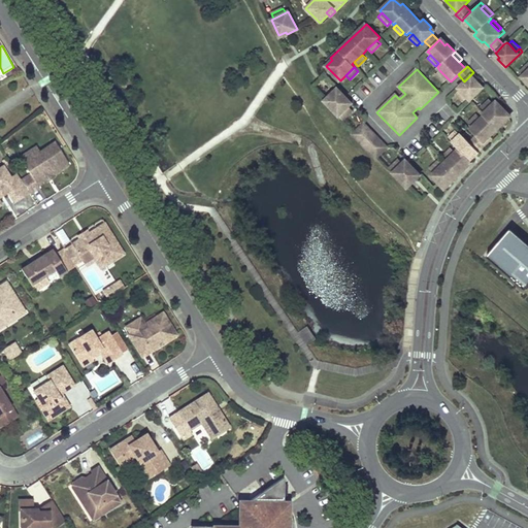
[(439,70),(436,73),(443,83),(448,78),(439,70)]
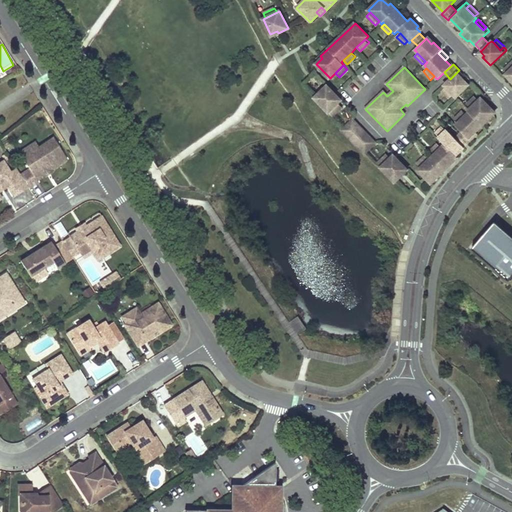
[(450,79),(444,85),(445,87),(446,87),(453,94),(454,96),(456,97),(469,85),(457,72),(450,79)]
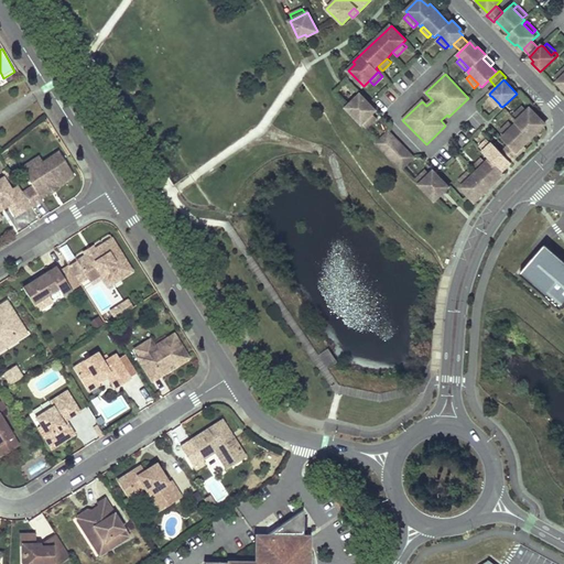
[(358,107),(351,115),(361,125),(372,114),(377,109),(360,90),(353,97),(350,99),(358,107)]
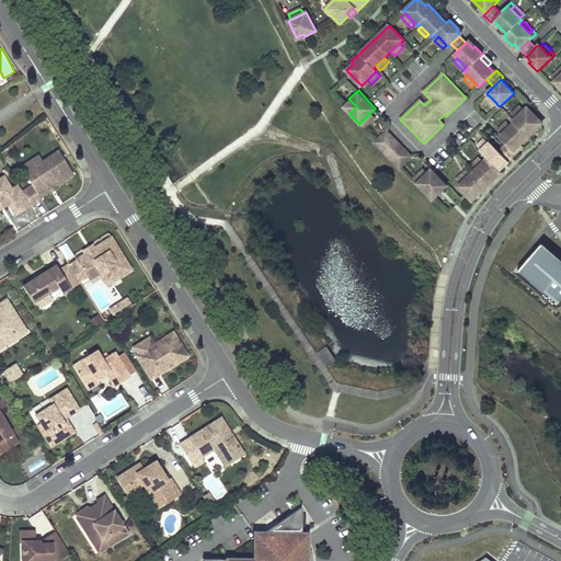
[(496,103),(489,95),(484,100),(492,107),(496,103)]
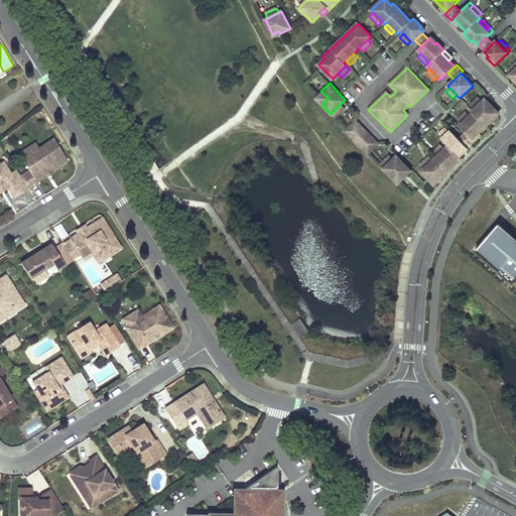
[(320,91),(314,97),(321,105),(328,98),(320,91)]
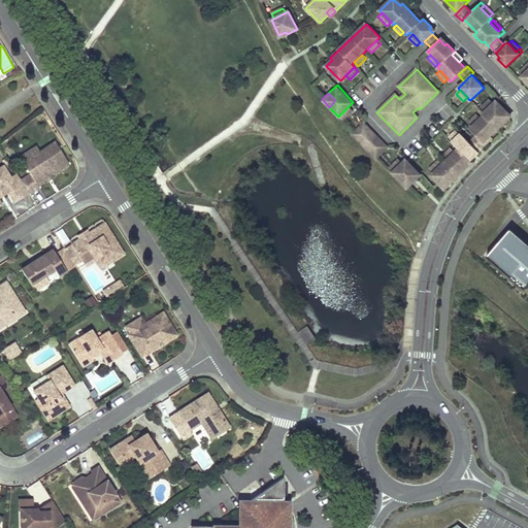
[(481,108),(485,112),(494,103),(490,99),(481,108)]
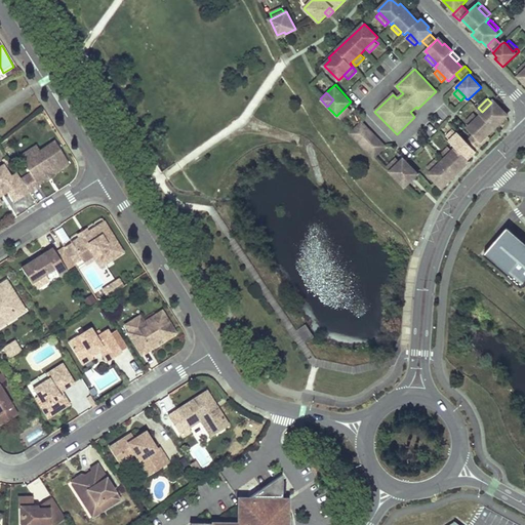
[(470,125),(467,128),(473,135),(480,143),(487,136),(500,123),(498,121),(506,114),(507,114),(494,101),(493,101),(491,103),(482,112),(480,113),(479,114),(481,115),(479,117),(470,125)]
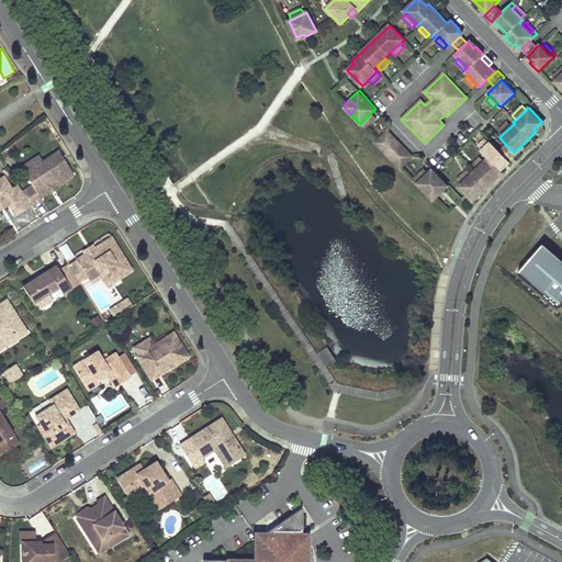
[(371,113),(360,124),(364,128),(377,119),(371,113)]
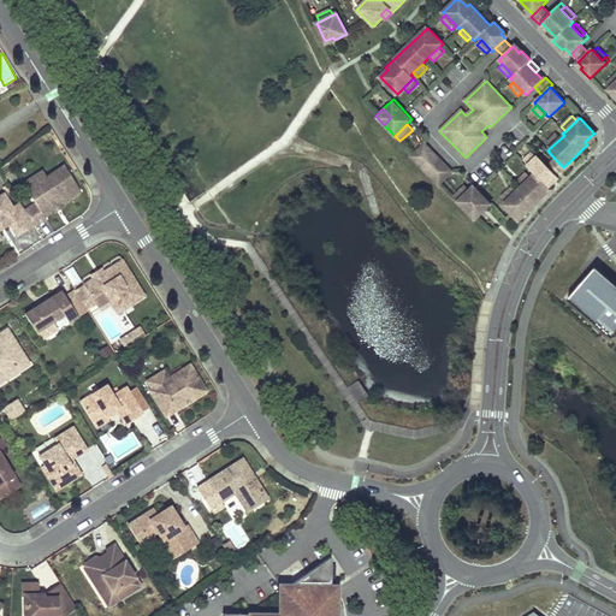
[(548,142),(551,147),(562,137),(557,134),(548,142)]
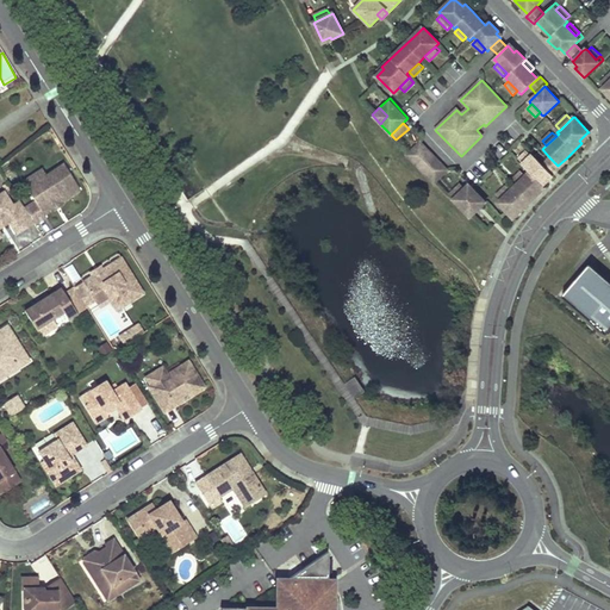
[(579,141),(582,143),(590,135),(587,132),(579,141)]
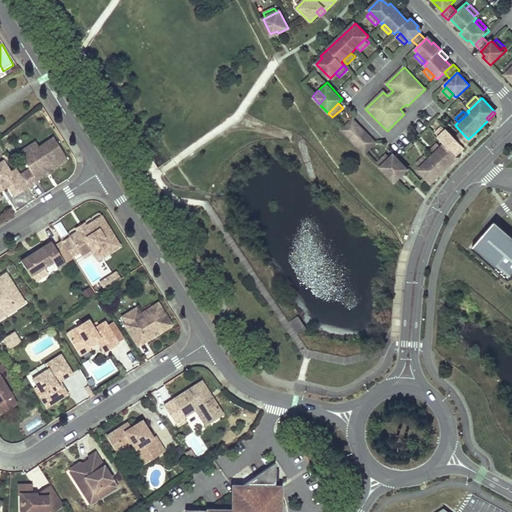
[(364,153),(376,143),(353,119),(343,129),(342,130),(364,153)]
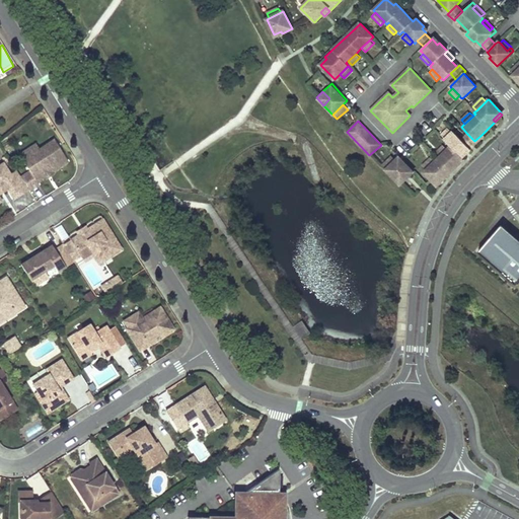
[(442,135),(445,139),(452,132),(449,129),(442,135)]
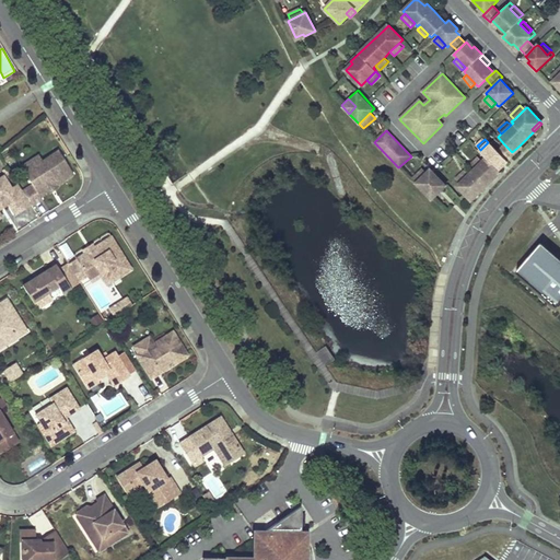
[(486,158),(499,171),(509,161),(508,161),(505,159),(498,151),(489,141),(488,142),(480,150),(479,151),(486,158)]
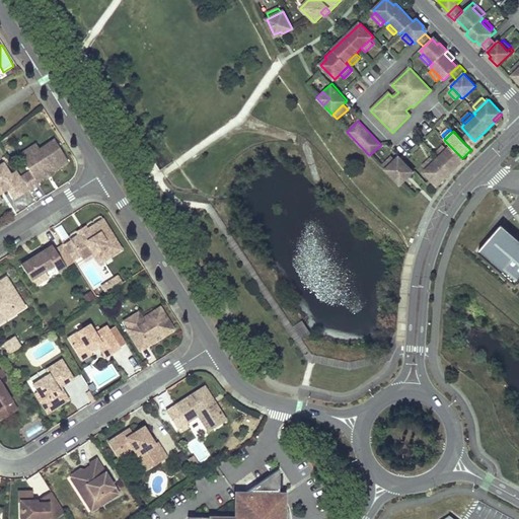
[(483,137),(482,135),(474,141),(467,134),(461,140),(468,147),(470,149),(483,137)]
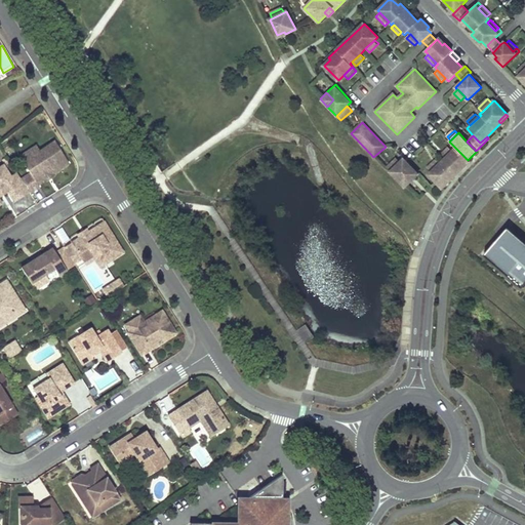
[(29,191),(30,192),(39,186),(37,183),(45,177),(43,174),(49,171),(50,174),(69,163),(55,142),(23,162),(29,171),(19,177),(29,191)]
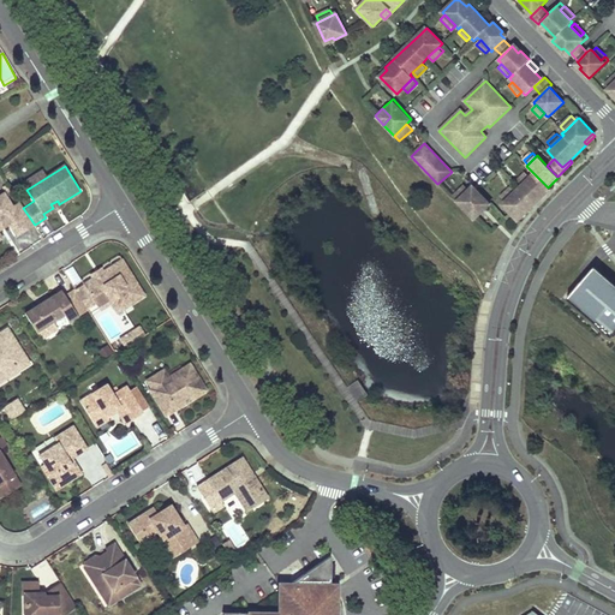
[(512,214),(518,220),(543,196),(541,193),(548,187),(533,173),(530,177),(520,186),(519,187),(515,191),(506,201),(502,204),(512,214)]
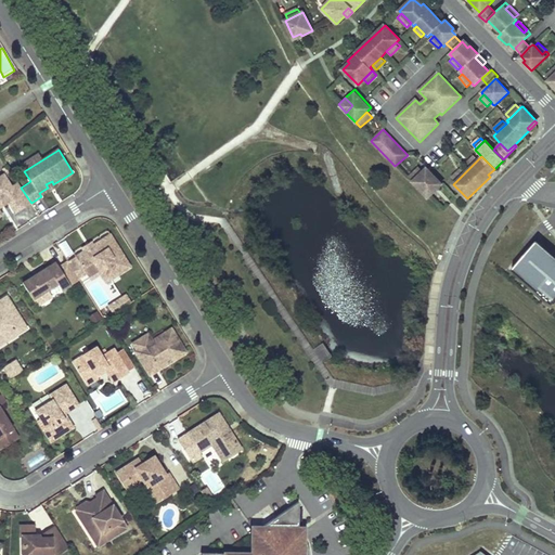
[(466,164),(469,168),(478,159),(475,156),(466,164)]
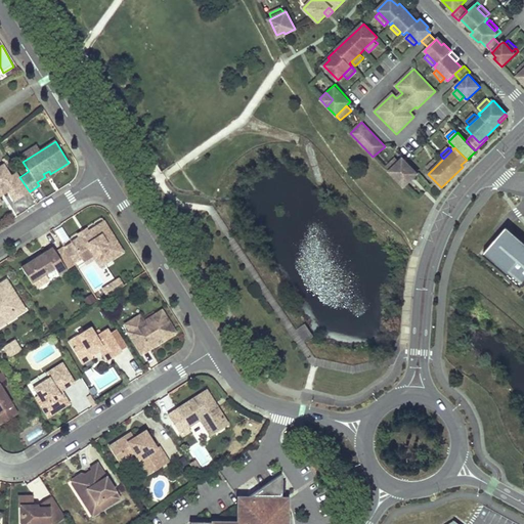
[(384,163),(388,167),(396,159),(393,155),(384,163)]
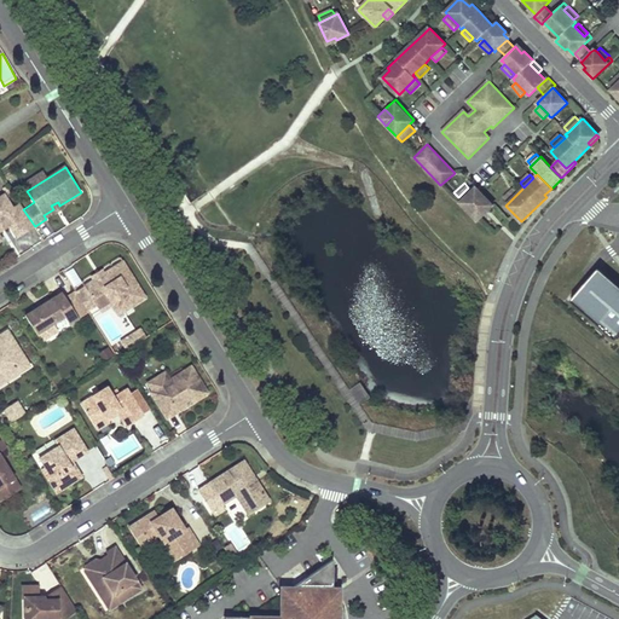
[(481,209),(489,202),(480,192),(472,184),(468,187),(458,197),(456,198),(472,214),(479,207),(481,209)]
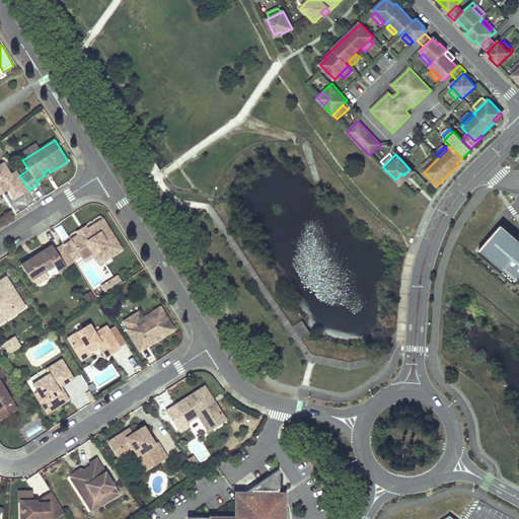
[(423,166),(427,169),(435,161),(431,158),(423,166)]
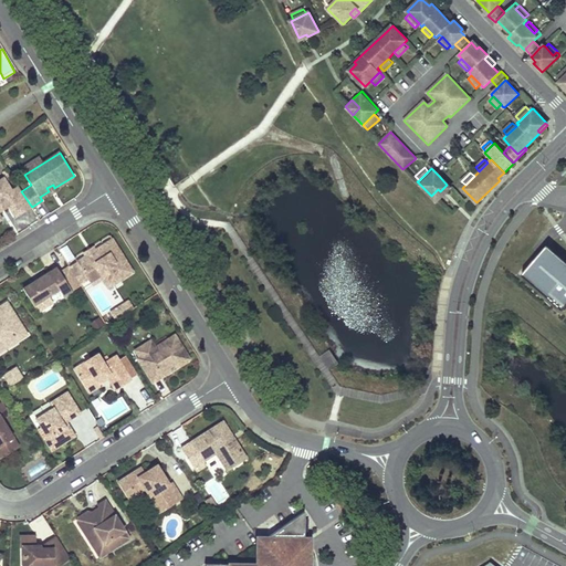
[(0,205),(6,202),(14,217),(24,210),(11,189),(3,178),(0,179),(0,220),(1,220),(0,217),(0,205)]
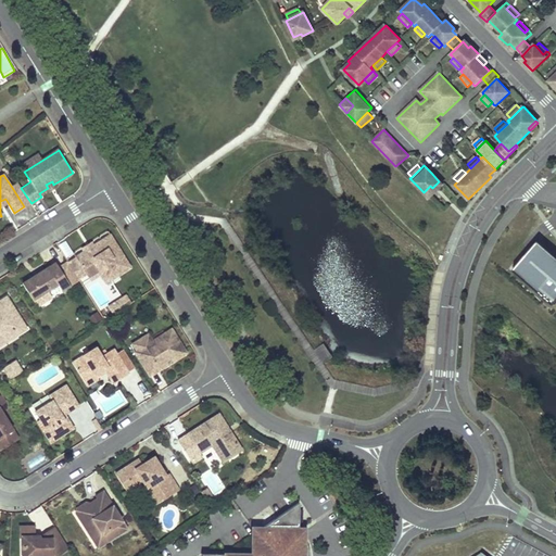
[(11,186),(24,206),(30,202),(21,188),(17,181),(11,186)]
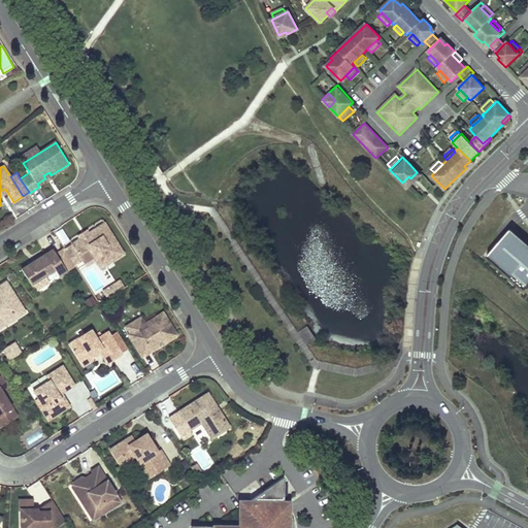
[(43,175),(45,178),(47,182),(53,178),(51,175),(50,172),(43,175)]
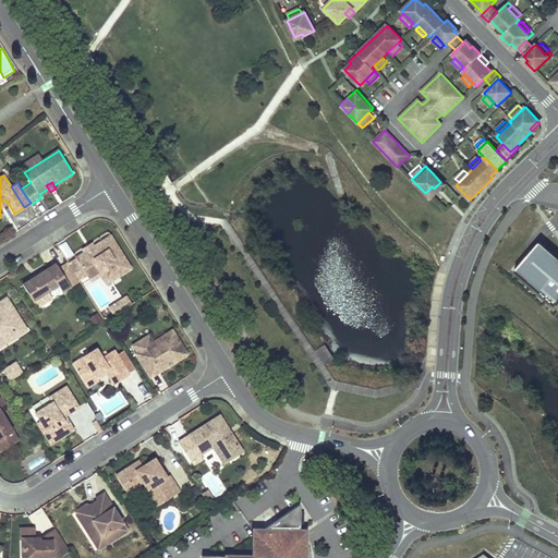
[(80,280),(87,276),(104,265),(112,280),(131,268),(111,235),(94,246),(91,249),(84,252),(68,263),(80,280)]
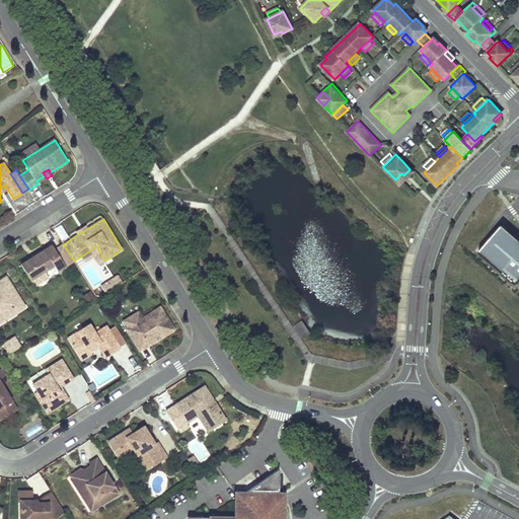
[(495,233),(478,251),(517,284),(518,281),(518,237),(503,224),(495,233)]
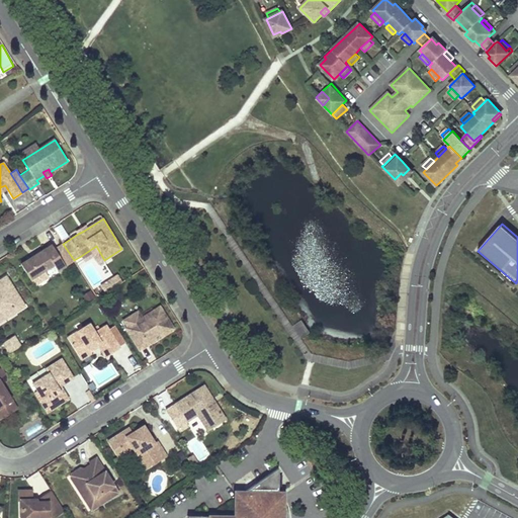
[(78,234),(84,231),(87,229),(85,226),(76,231),(78,234)]
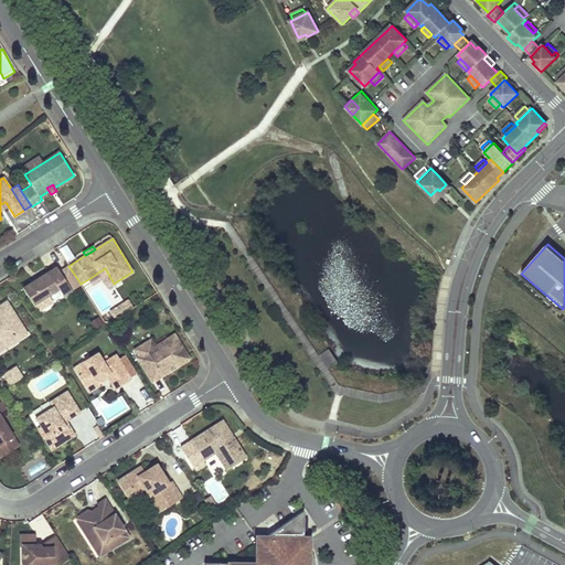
[(56,266),(22,288),(33,305),(67,284),(56,266)]
